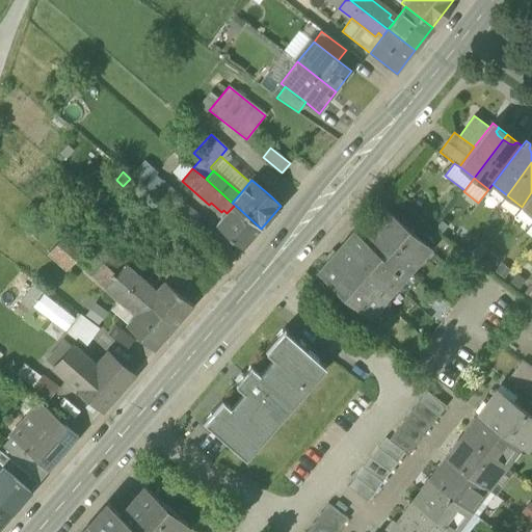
[(152,192),(167,207),(178,195),(162,181),(152,192)]
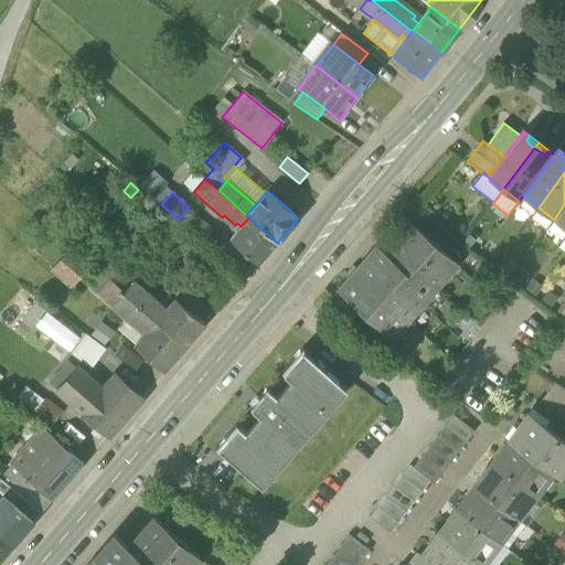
[(284,199),(280,202),(288,209),(291,205),(284,199)]
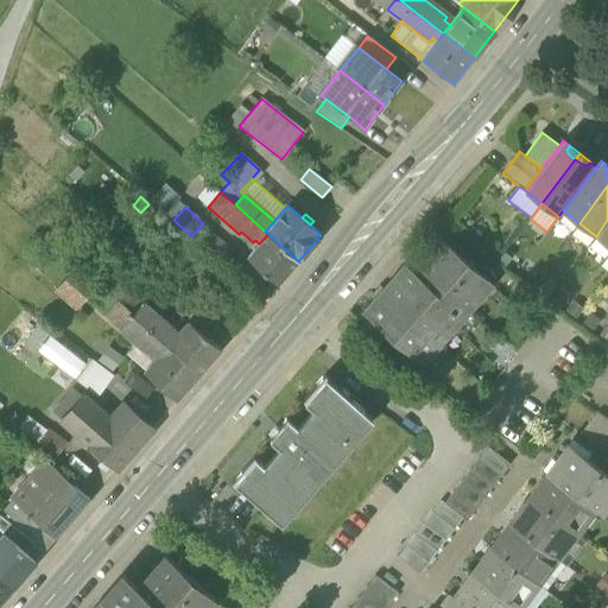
[(607,220),(596,236),(607,245),(607,220)]
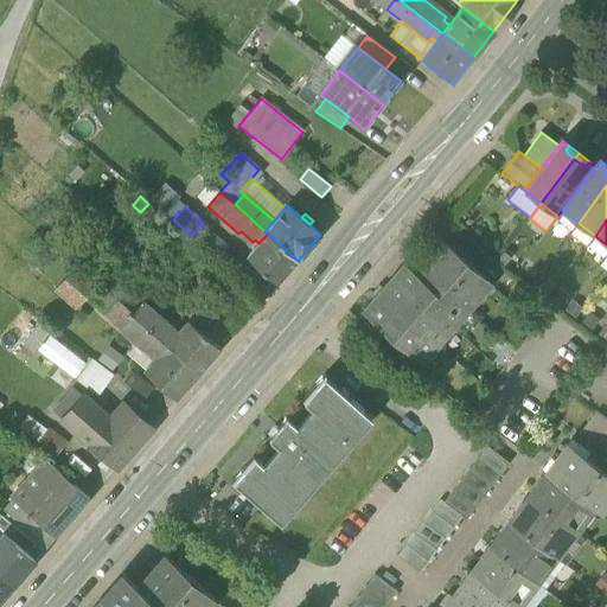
[(195,236),(212,251),(221,243),(202,227),(195,236)]
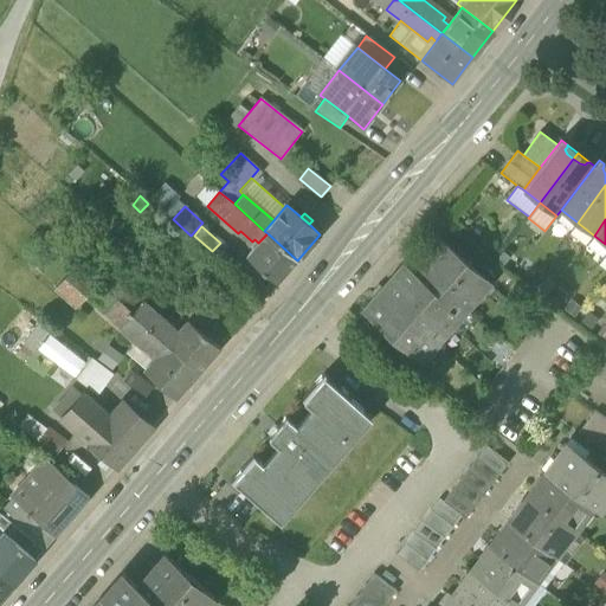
[(297,260),(268,233),(258,243),(246,257),(277,283),(297,260)]
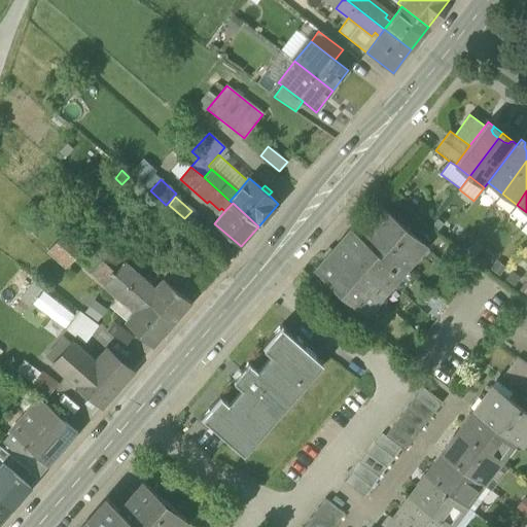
[(352,230),(342,241),(389,281),(411,255),(414,258),(425,246),(382,208),(358,235),(352,230)]
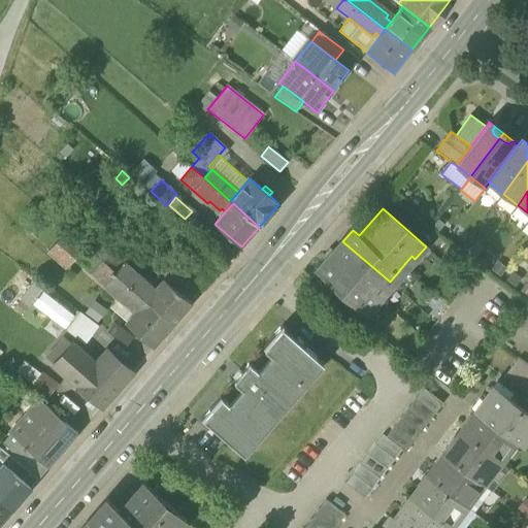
[(67,267),(74,259),(84,248),(65,233),(66,231),(65,230),(47,251),(67,267)]
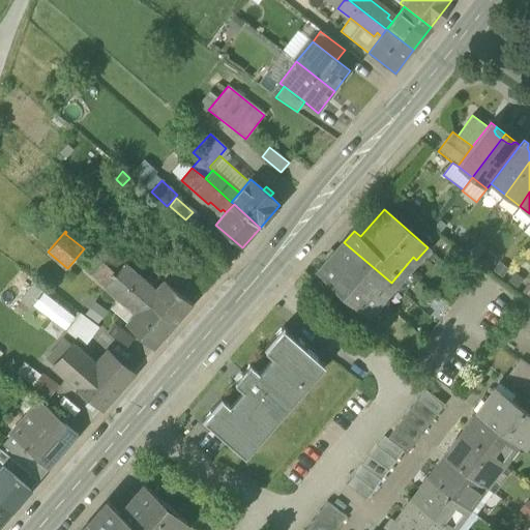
[(366,311),(391,283),(344,242),(318,272),(364,313),(371,318),(373,316),(366,311)]
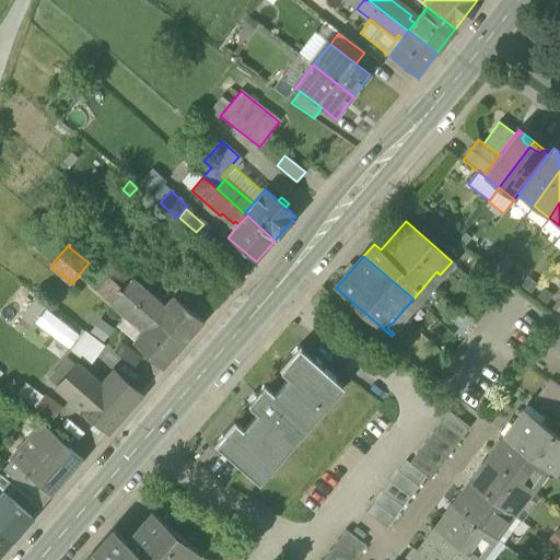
[(107,278),(121,290),(132,278),(109,257),(98,270),(107,278)]
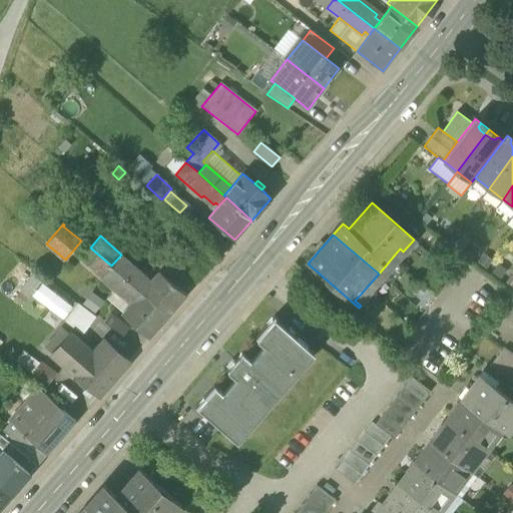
[(98,255),(81,240),(72,251),(89,266),(98,255)]
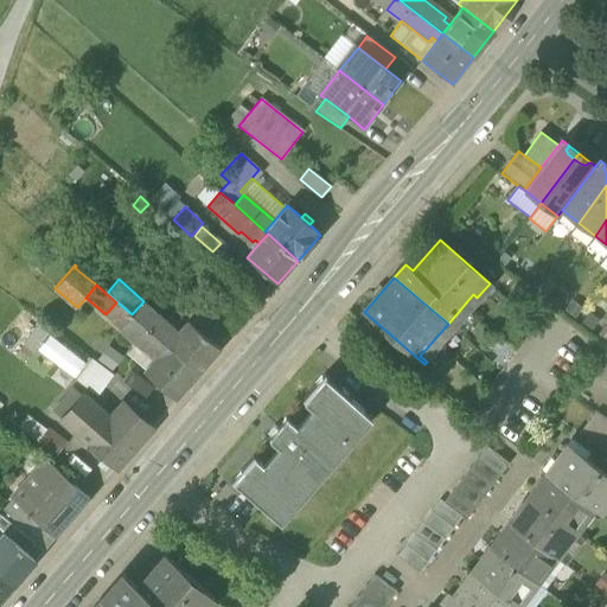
[(153,352),(158,355),(154,359),(145,370),(177,398),(198,374),(132,314),(116,301),(116,302),(106,314),(104,315),(149,356),(153,352)]
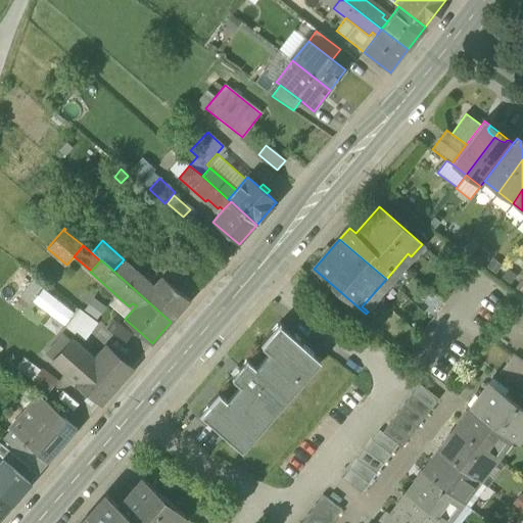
[(124,259),(113,271),(171,322),(190,300),(177,290),(161,276),(153,285),(124,259)]
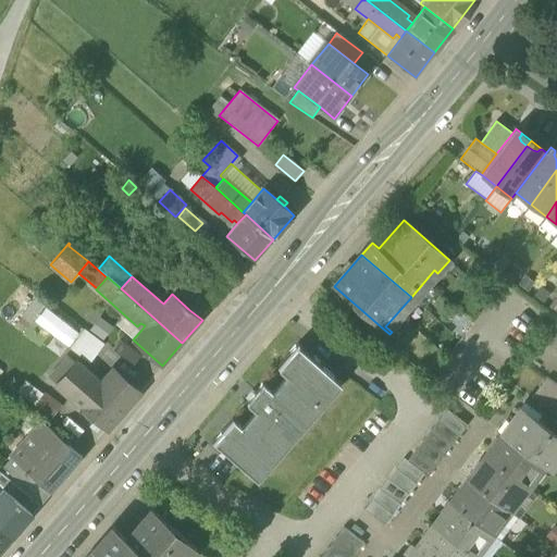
[(173,289),(192,306),(200,296),(182,280),(173,289)]
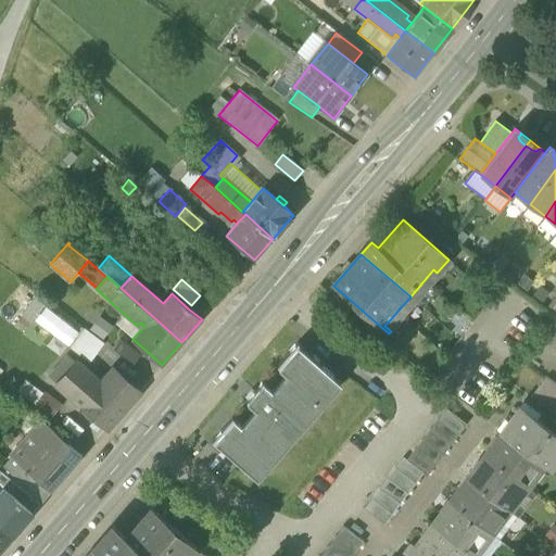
[(0,306),(0,316),(9,324),(30,295),(17,286),(0,306)]
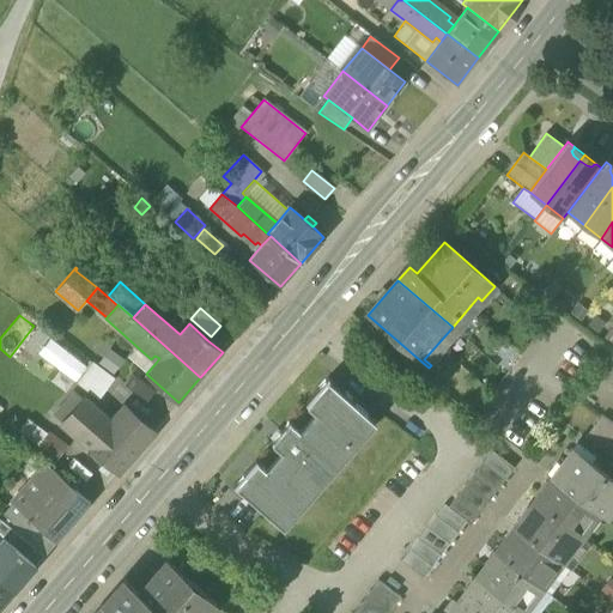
[(77,386),(98,401),(115,380),(92,363),(77,386)]
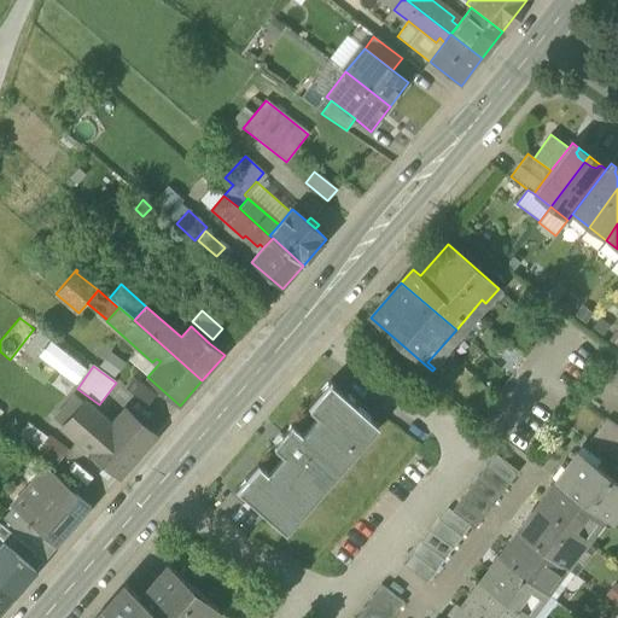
[(126,389),(149,407),(157,395),(134,378),(126,389)]
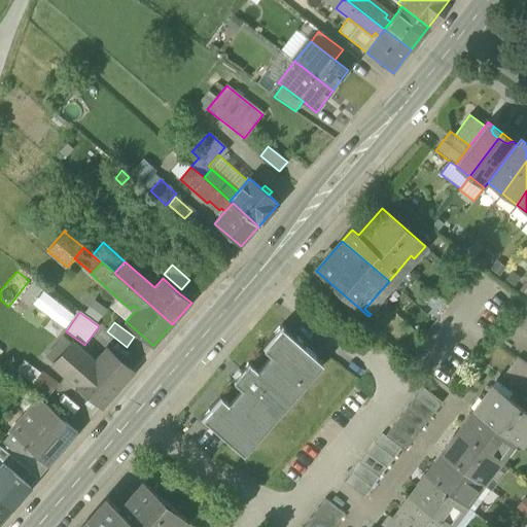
[(305,384),(315,372),(308,365),(316,356),(304,347),(305,345),(282,325),(262,347),(272,355),(276,359),(264,375),(258,371),(249,362),(233,381),(242,389),(247,393),(234,409),(229,403),(220,396),(201,419),(223,438),(224,437),(237,448),(244,438),(251,445),(261,433),(256,428),(265,419),(270,423),(296,393),(291,389),(300,380),(305,384)]
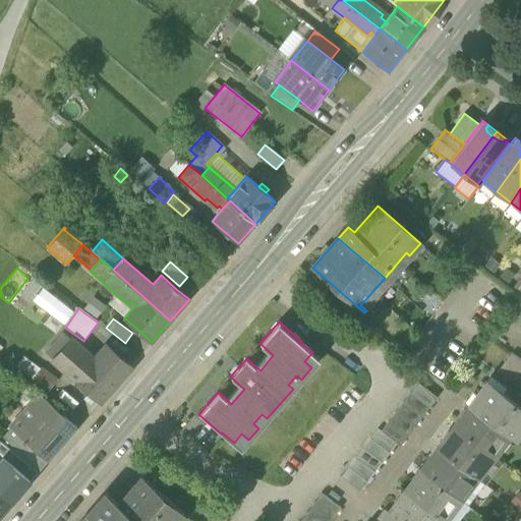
[(56,347),(61,352),(71,341),(65,337),(56,347)]
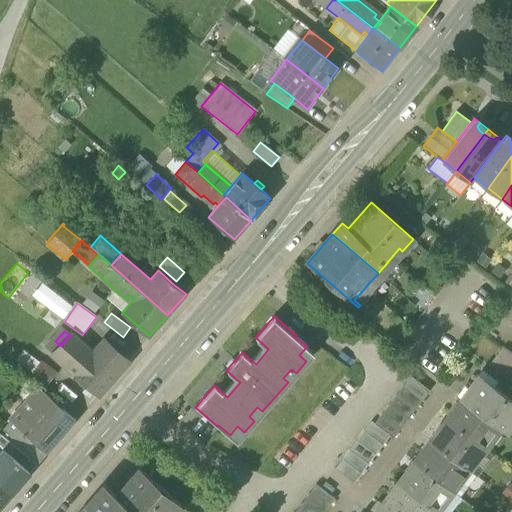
[(53,354),(76,374),(92,355),(70,335),(60,346),(53,354)]
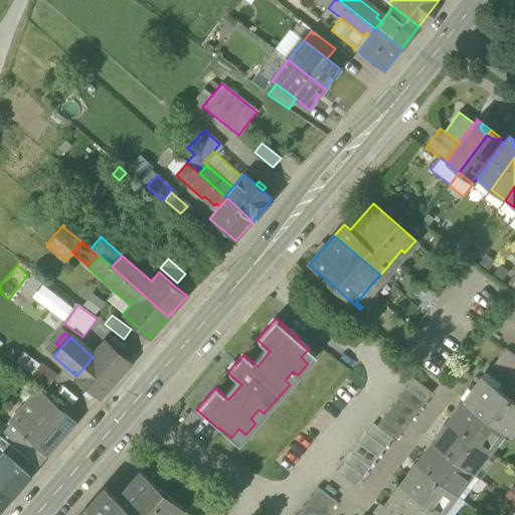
[(105,344),(93,357),(76,376),(100,396),(128,364),(105,344)]
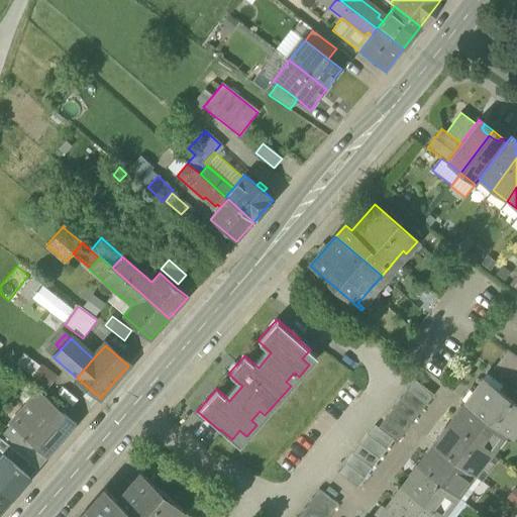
[(271,352),(267,348),(253,364),(259,368),(271,352)]
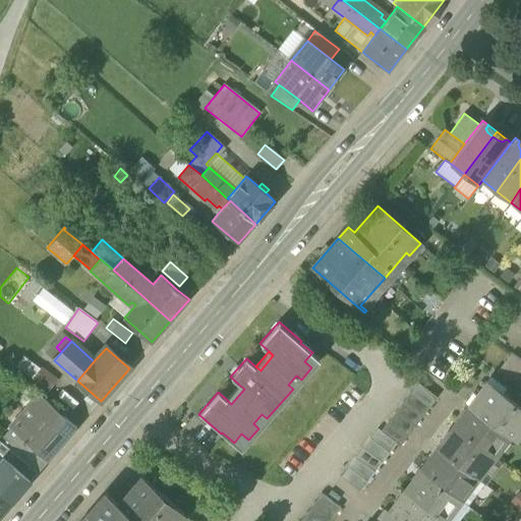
[(319,358),(312,352),(304,361),(311,367),(319,358)]
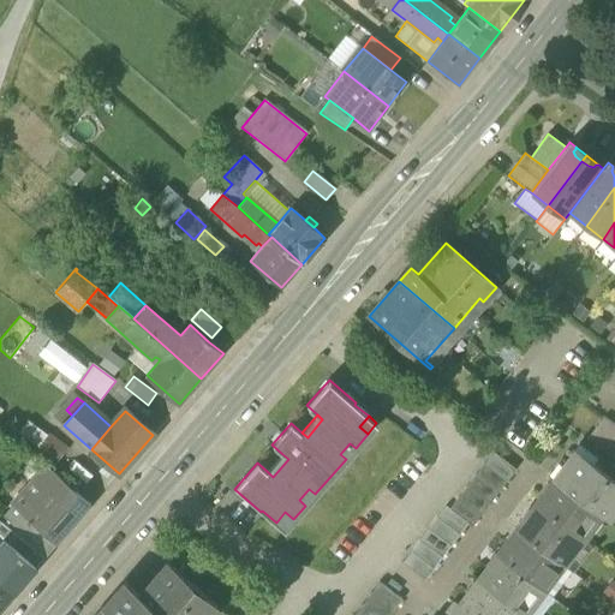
[(589,439),(610,455),(614,449),(614,425),(604,418),(589,439)]
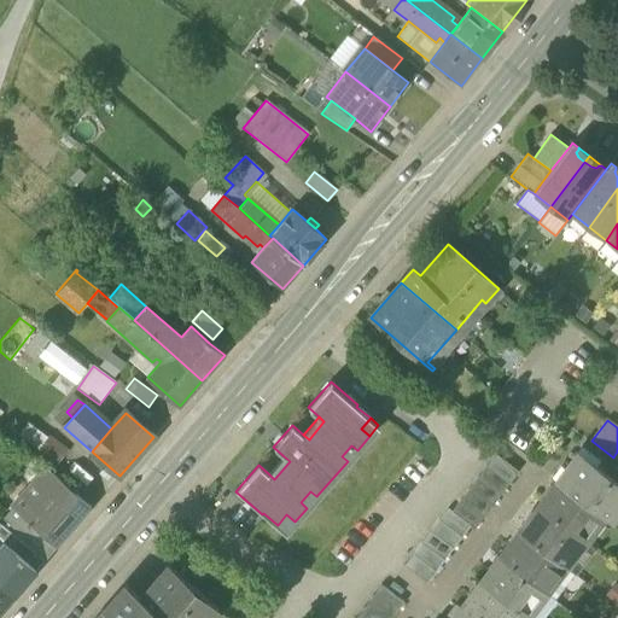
[(342,456),(348,461),(357,450),(351,445),(342,456)]
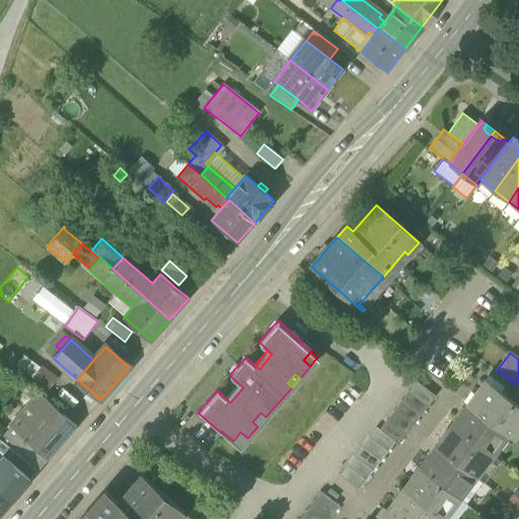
[(416,381),(409,391),(428,405),(436,396),(416,381)]
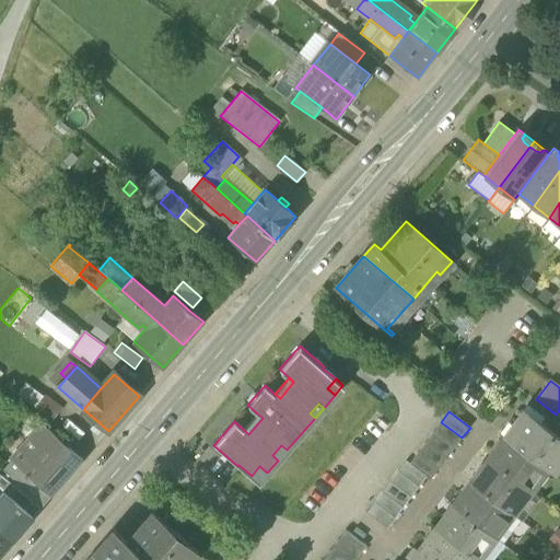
[(559,440),(523,411),(504,436),(541,465),(546,468),(552,474),(559,464),(559,440)]
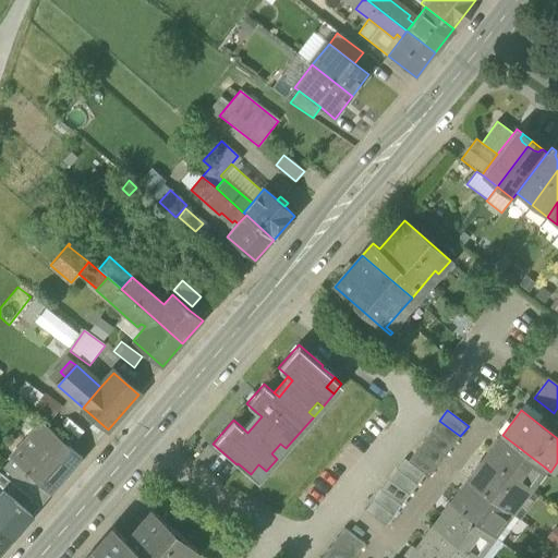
[(262,416),(256,412),(242,427),(247,433),(262,416)]
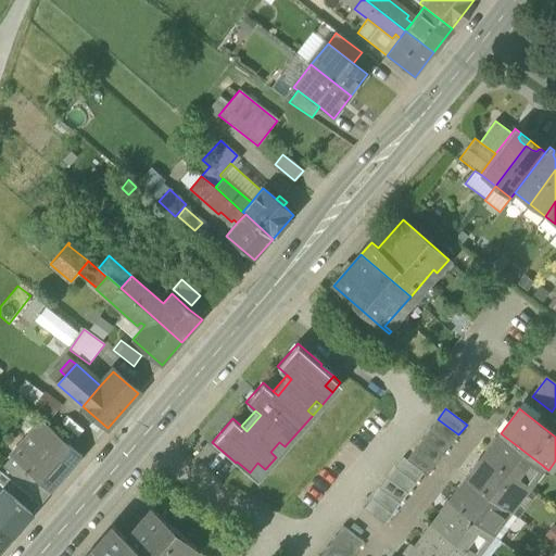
[(438,419),(430,429),(451,445),(458,434),(438,419)]
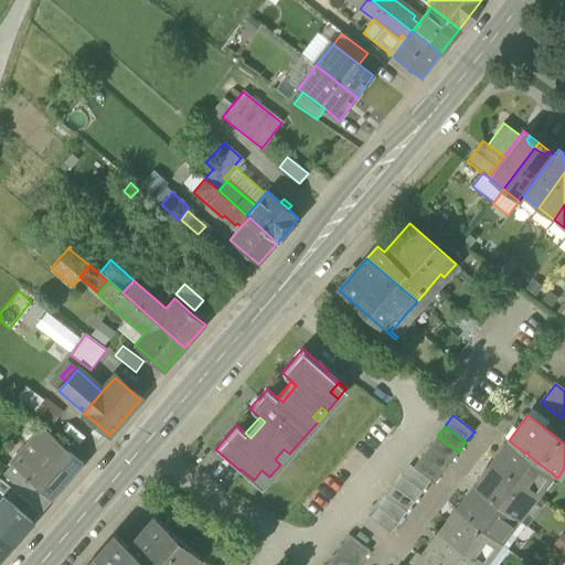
[(31,440),(32,441),(48,455),(28,477),(31,481),(53,500),(83,465),(41,428),(31,440)]
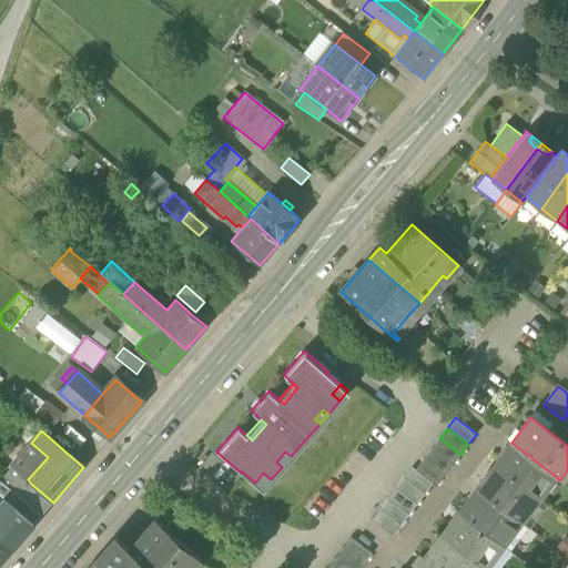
[(439,438),(432,449),(453,465),(460,455),(439,438)]
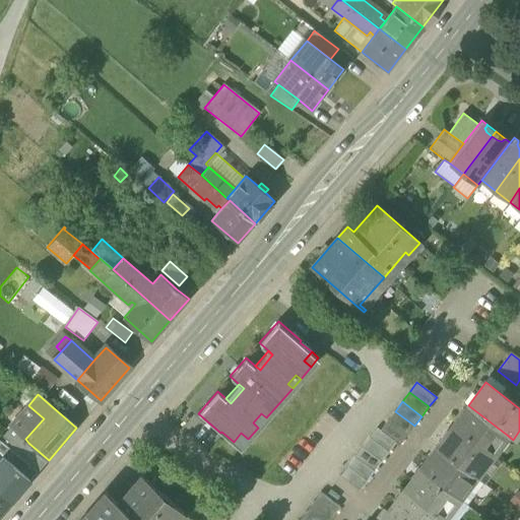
[(468,405),(452,427),(486,453),(503,432),(468,405)]
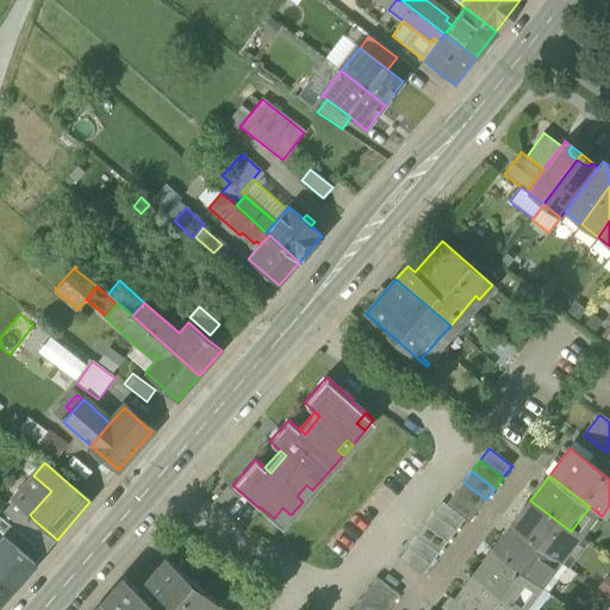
[(14,502),(30,515),(51,491),(35,477),(13,500),(14,502)]
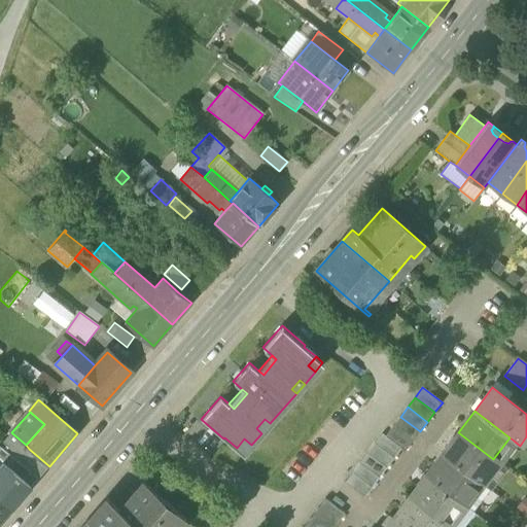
[(400,417),(392,426),(413,442),(420,431),(400,417)]
